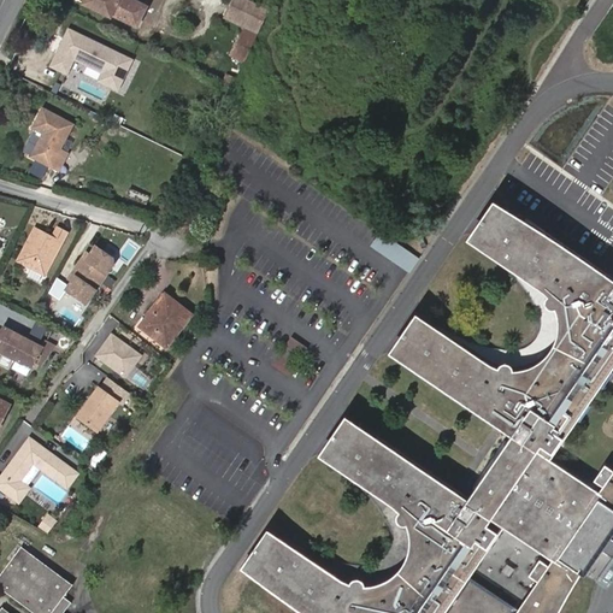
[(127,15),(131,4),(125,0),(75,0),(74,4),(105,19),(107,16),(130,28),(135,18),(127,15)]
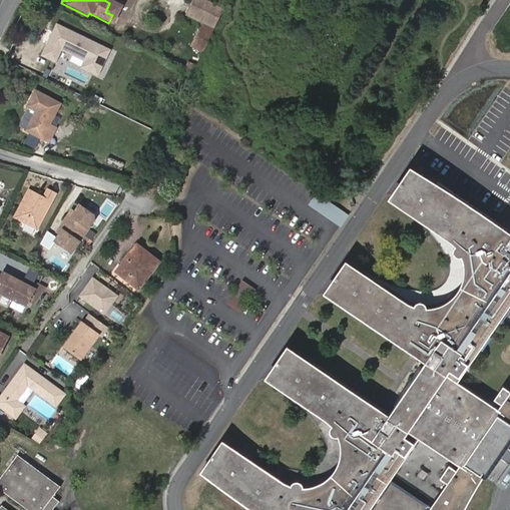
[(186,50),(199,55),(217,9),(195,0),(187,0),(180,18),(196,25),(186,50)]
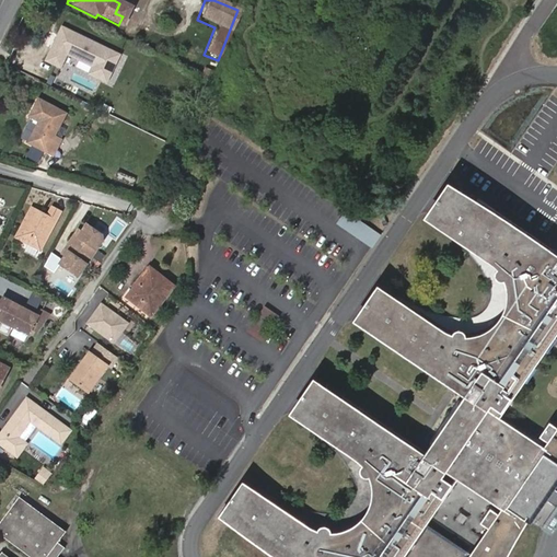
[(127,7),(119,3),(115,13),(123,16),(127,7)]
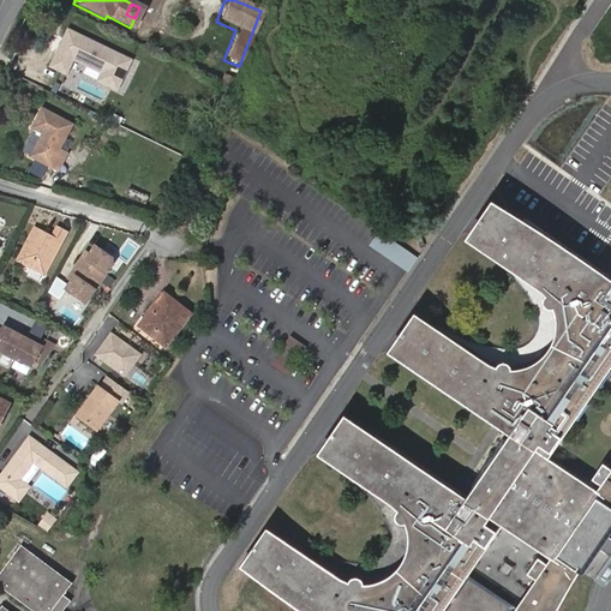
[(65,29),(45,70),(64,79),(72,63),(99,76),(94,84),(115,95),(132,63),(65,29)]
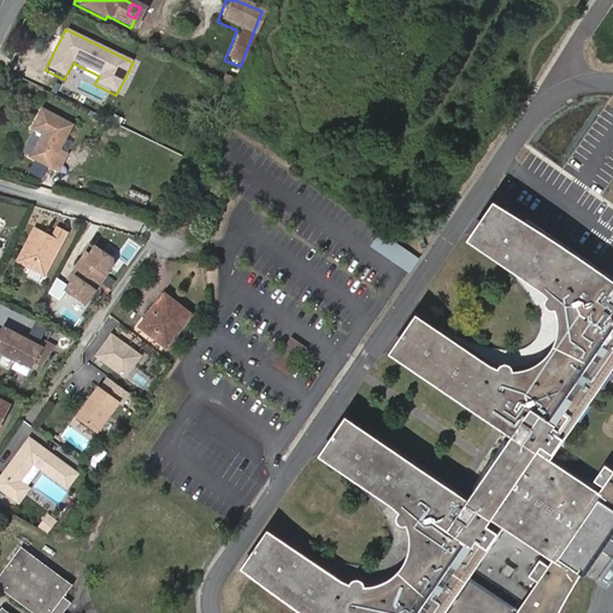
[(217,87),(228,92),(233,82),(222,77),(217,87)]
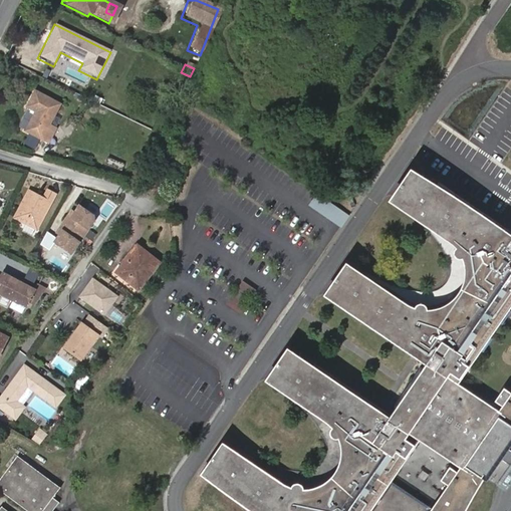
[(58,107),(34,94),(25,110),(34,115),(24,134),(46,146),(53,132),(48,128),(58,107)]
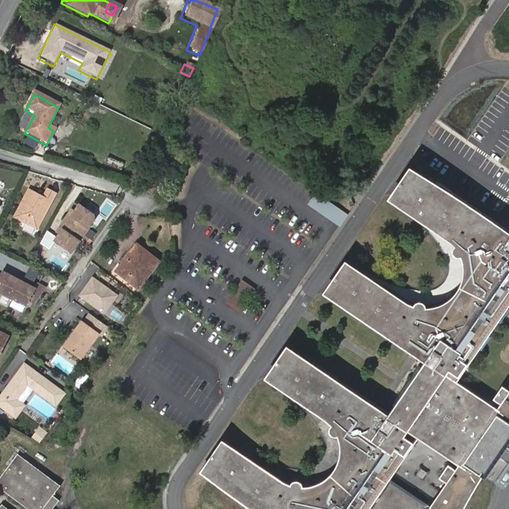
[(120,166),(105,160),(103,166),(118,172),(120,166)]
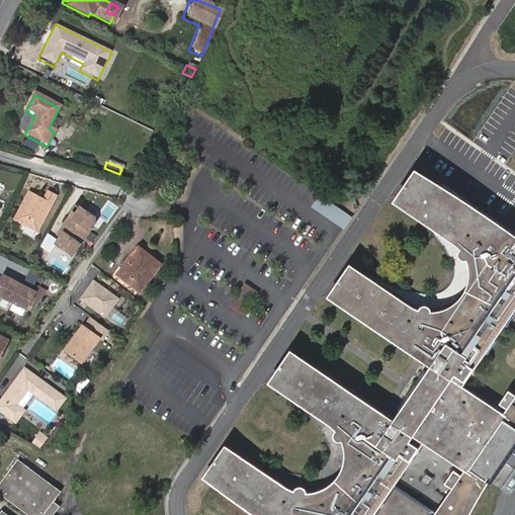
[(291,492),(224,444),(200,477),(254,514),(466,514),(468,511),(484,486),(498,465),(506,470),(512,462),(513,460),(505,454),(514,439),(514,240),(417,170),(394,202),(462,251),(467,261),(469,272),(468,286),(462,297),(453,307),(441,313),(430,315),(419,313),(350,264),(328,296),(428,368),(392,421),(290,349),(267,382),(335,430),(340,441),(343,451),(341,465),(336,477),(327,486),(314,493),(303,494),(291,492)]
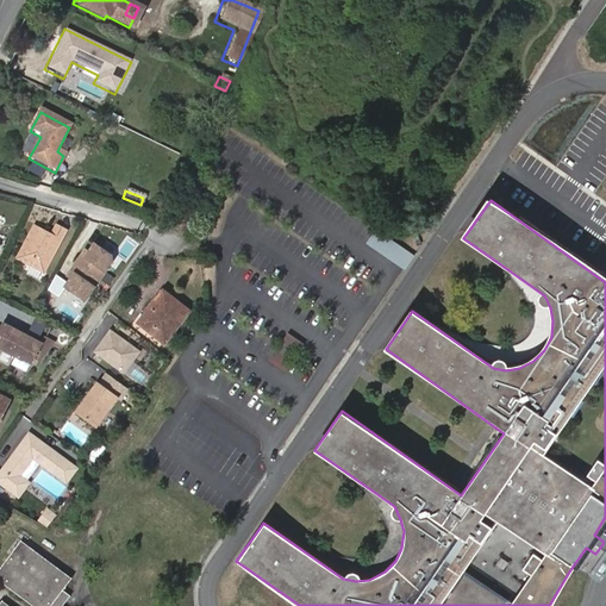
[(32,231),(16,263),(42,277),(63,235),(55,230),(49,241),(32,231)]
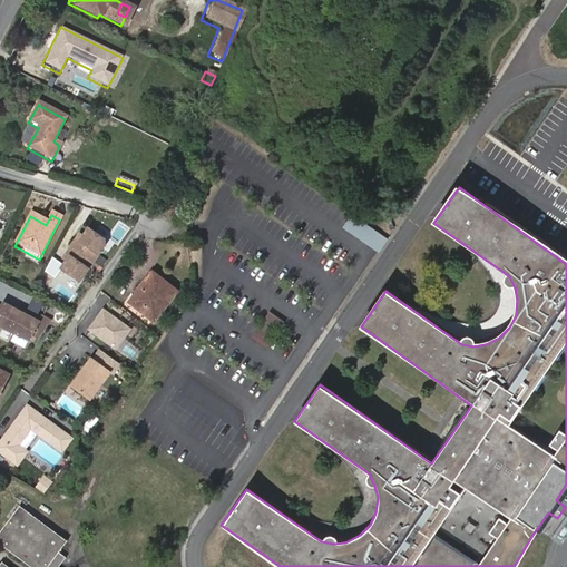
[(374,253),(382,240),(344,215),(336,228),(374,253)]
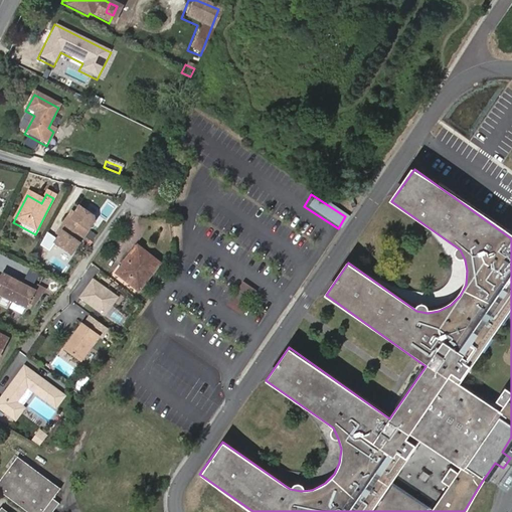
[(60,234),(52,245),(69,258),(93,224),(92,219),(77,210),(69,221),(66,219),(57,232),(60,234)]
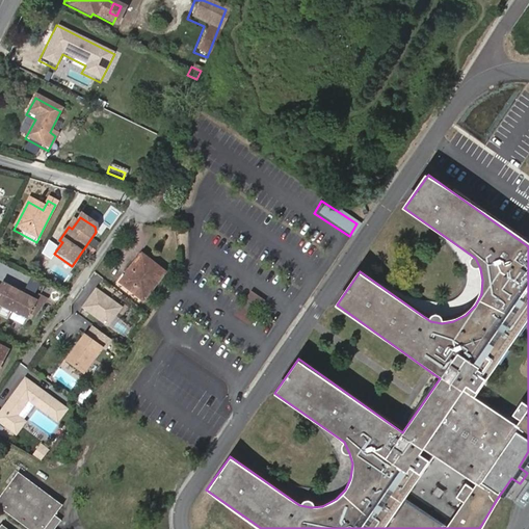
[(90,242),(87,247),(93,252),(97,247),(90,242)]
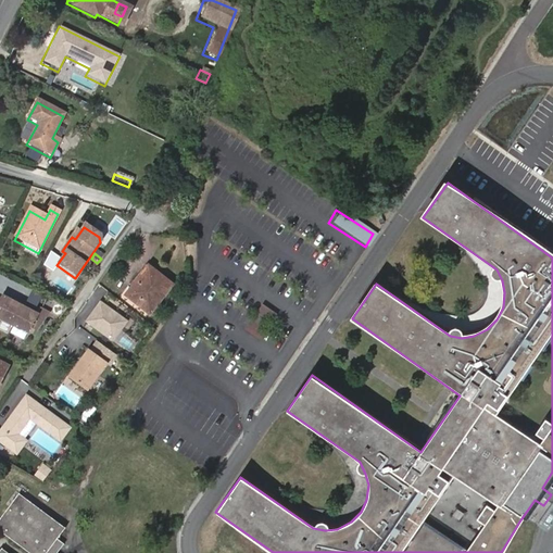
[(39,268),(36,275),(46,279),(49,272),(39,268)]
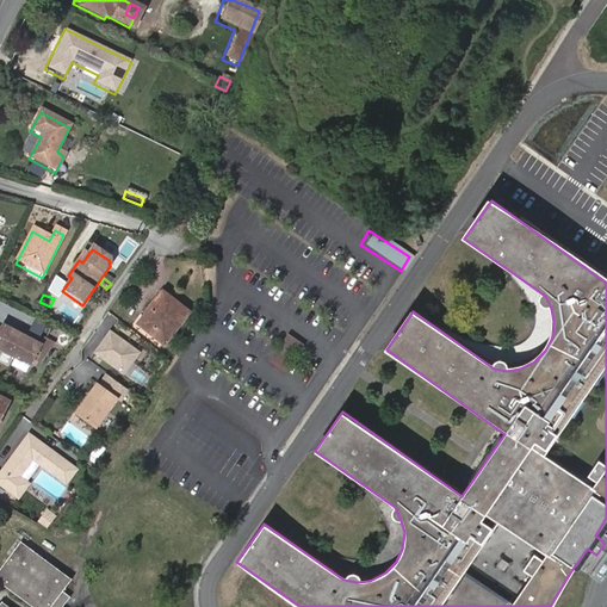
[(152,332),(148,338),(161,347),(186,315),(160,296),(140,323),(152,332)]
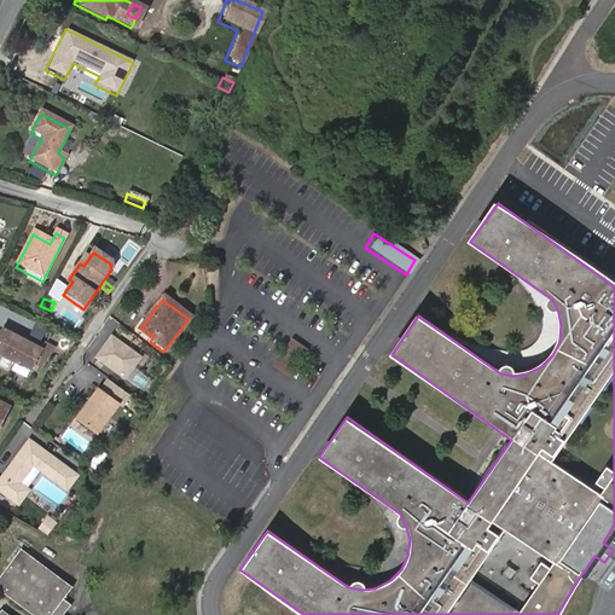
[(138,332),(150,342),(154,336),(141,328),(138,332)]
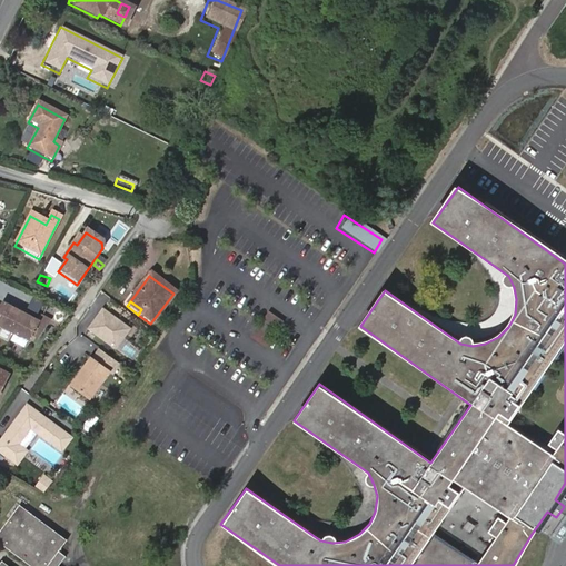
[(0,331),(26,346),(29,339),(36,343),(47,325),(38,320),(36,326),(7,310),(7,311),(0,308),(0,331)]
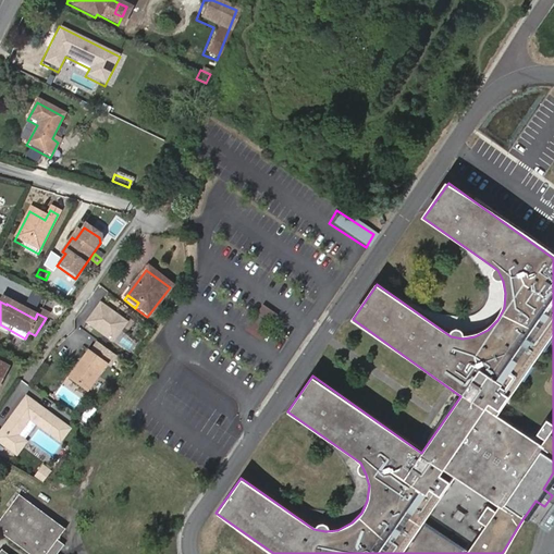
[(256,343),(273,317),(258,307),(241,333),(256,343)]
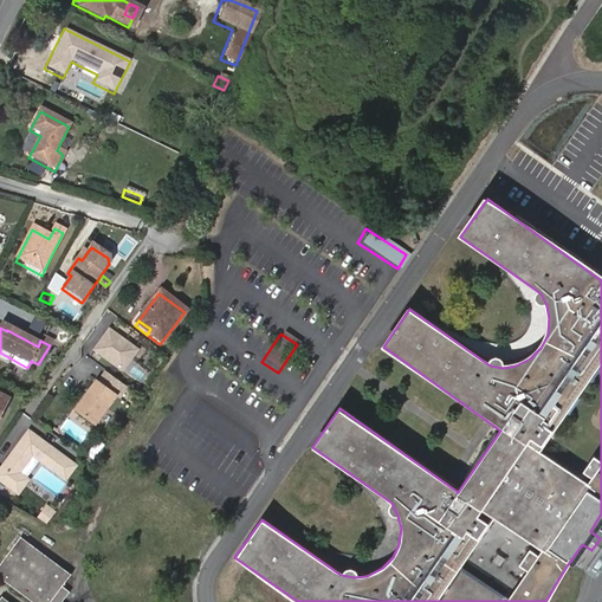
[(90,395),(82,405),(81,403),(73,414),(84,421),(85,420),(94,426),(112,399),(95,386),(88,394),(90,395)]
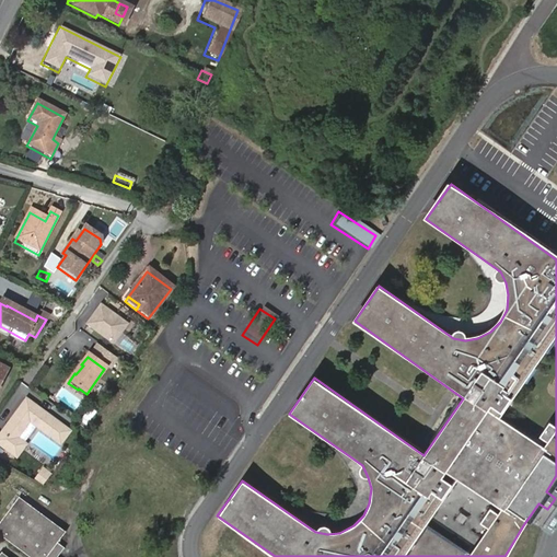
[(24,403),(0,434),(0,448),(15,460),(24,448),(15,441),(28,425),(58,447),(67,434),(24,403)]
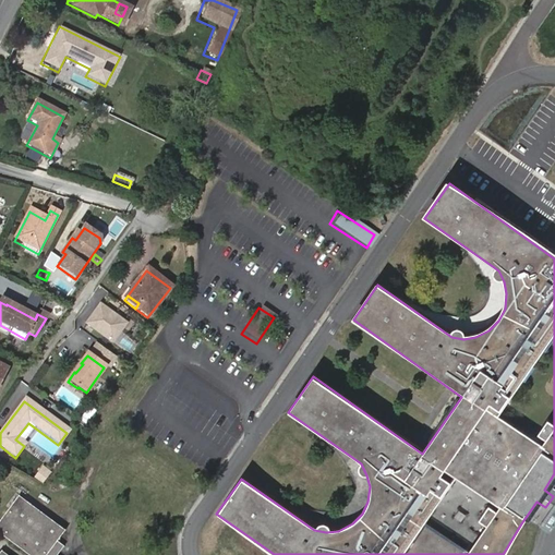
[(33,478),(40,483),(46,475),(38,470),(33,478)]
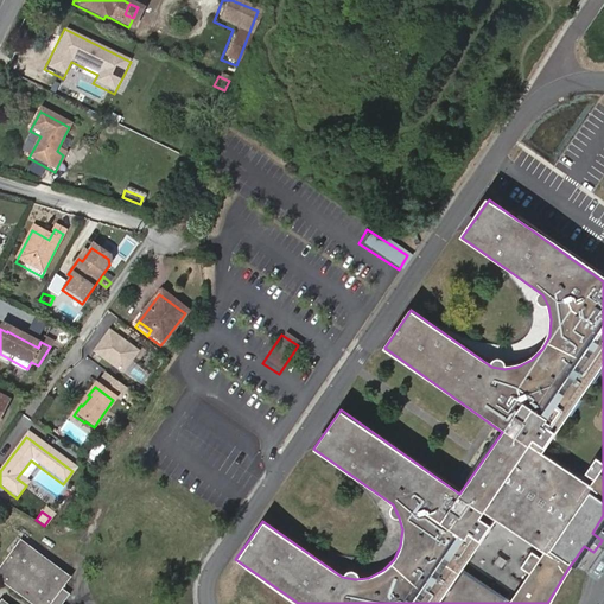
[(68,580),(18,544),(0,567),(0,584),(27,603),(63,603),(68,598),(59,592),(68,580)]
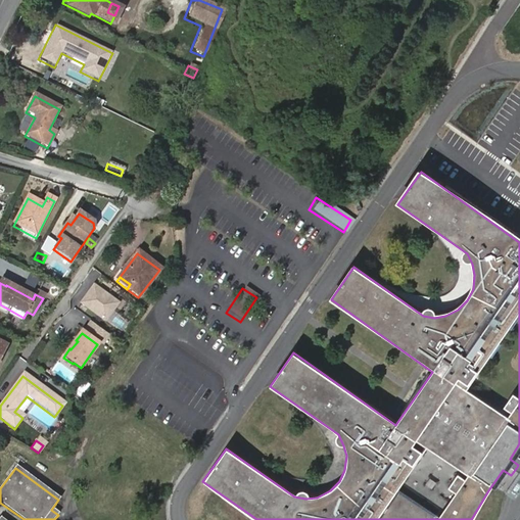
[(47,473),(45,475),(56,484),(58,481),(47,473)]
